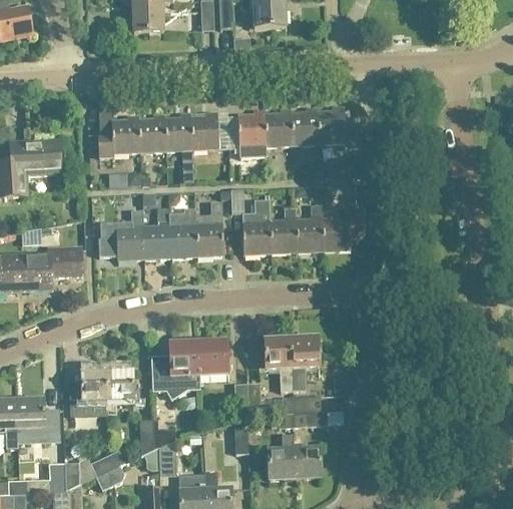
[(0,11),(9,9),(7,0),(0,1),(0,11)]
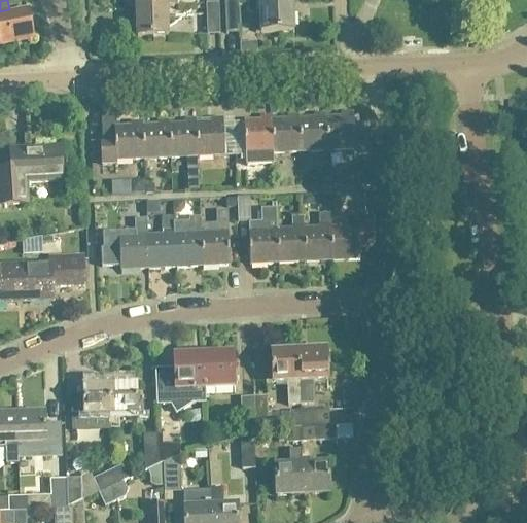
[(209,32),(221,31),(219,0),(207,0),(209,32)]
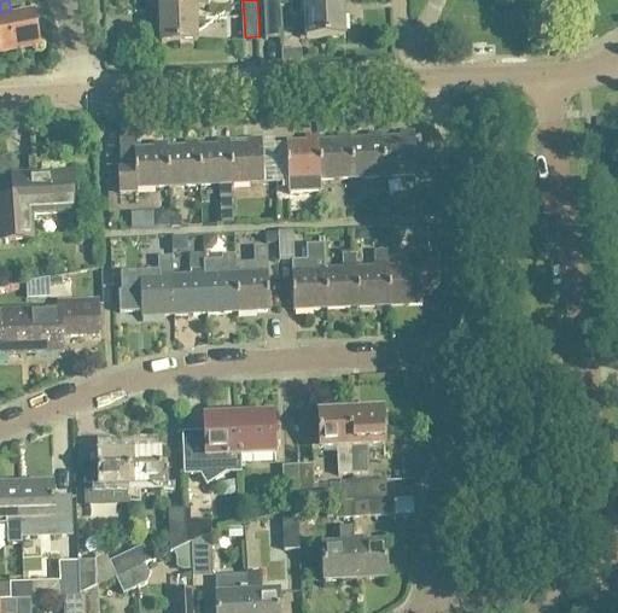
[(280,35),(279,0),(263,0),(264,35),(280,35)]
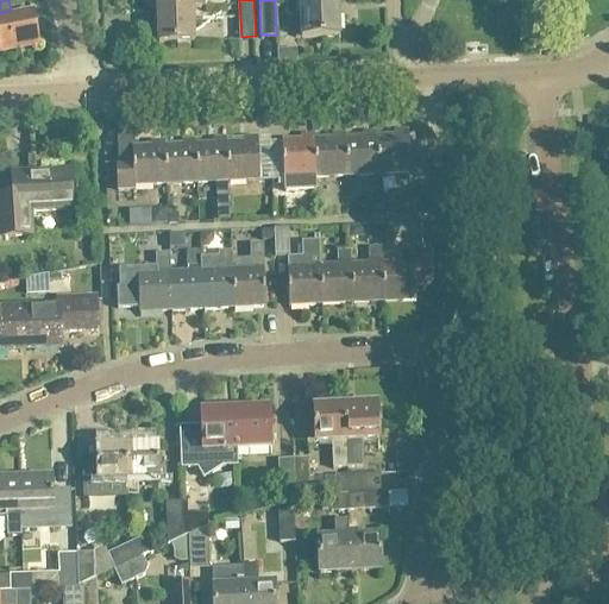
[(287,12),(300,12),(301,35),(339,32),(338,0),(286,0),(287,12)]
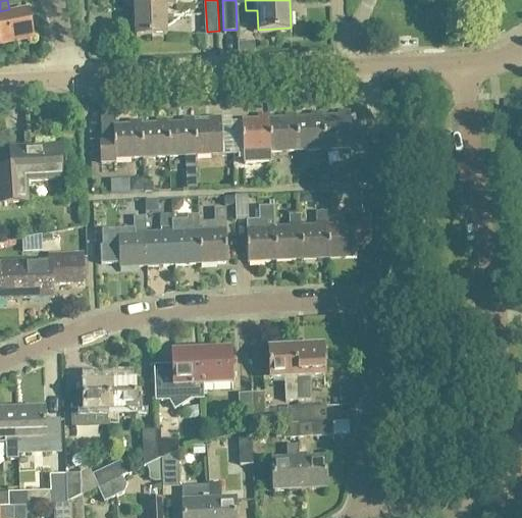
[(163,33),(166,33),(165,4),(136,5),(136,34),(151,34),(151,38),(163,37),(163,33)]
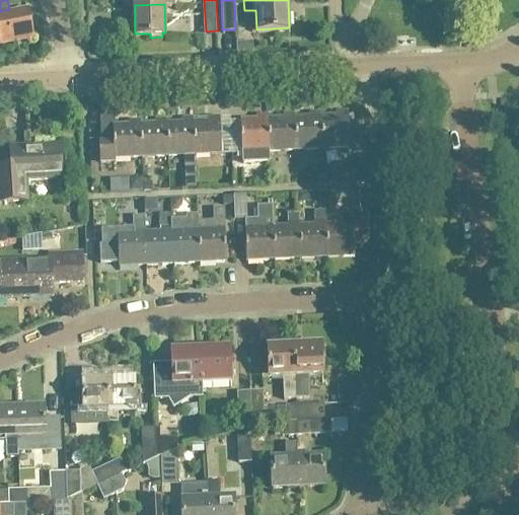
[(167,24),(197,24),(197,4),(167,4),(167,24)]
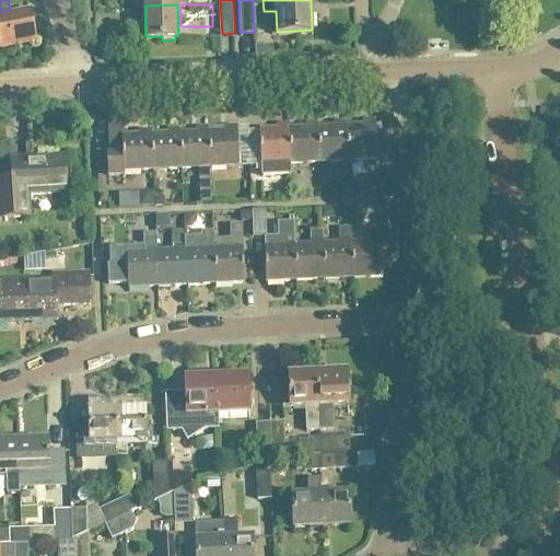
[(35,37),(30,7),(10,10),(0,12),(0,37),(1,44),(35,37)]
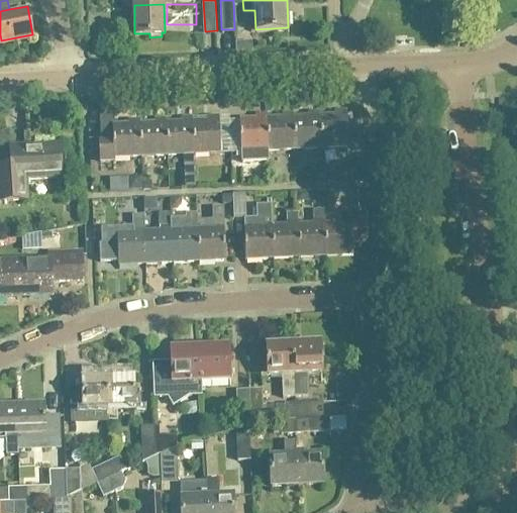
[(363,119),(347,120),(347,108),(335,108),(335,112),(321,113),(321,145),(346,144),(346,150),(364,149),(363,119)]
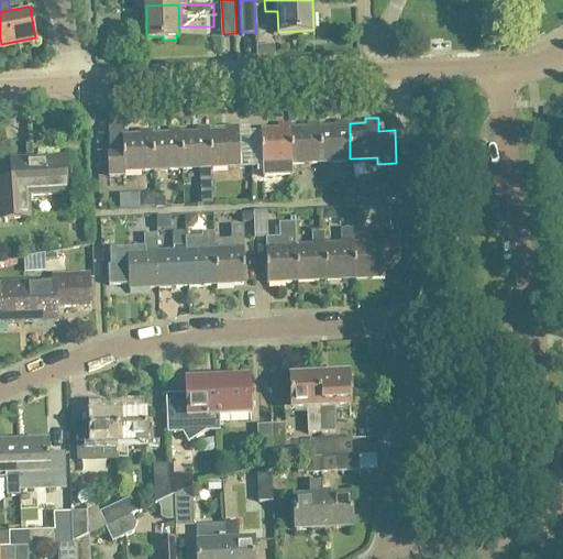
[(337,123),(320,124),(321,160),(350,159),(350,123),(349,119),(337,119),(337,123)]
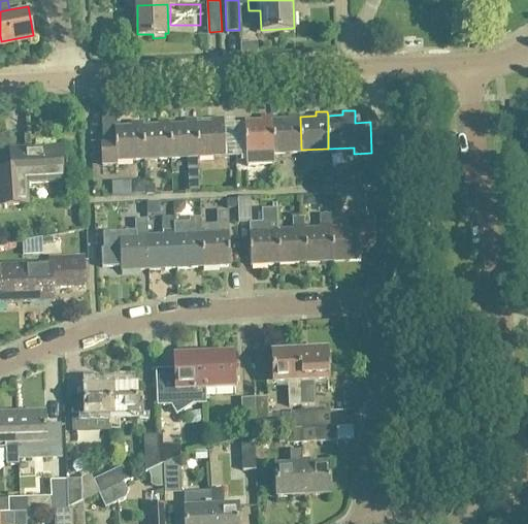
[(289,118),(273,118),(274,152),(301,150),(300,117),(300,112),(288,113),(289,118)]
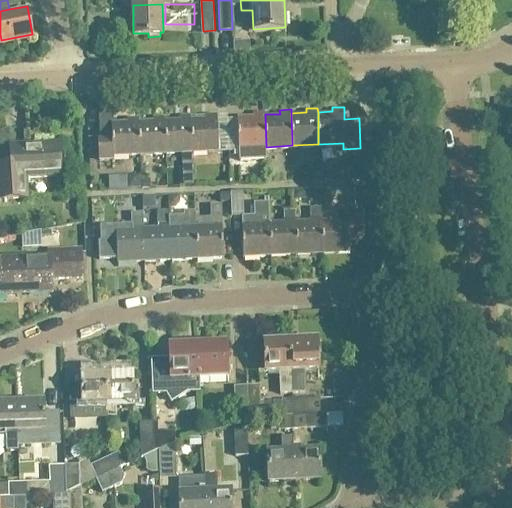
[(266,147),(265,114),(265,110),(253,111),(253,115),(237,115),(239,158),(266,157),(266,147)]
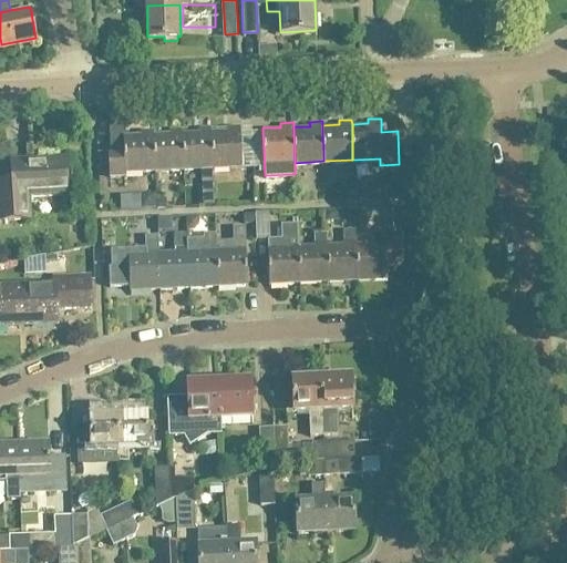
[(243,165),(240,124),(228,125),(228,130),(212,130),(213,166),(243,165)]
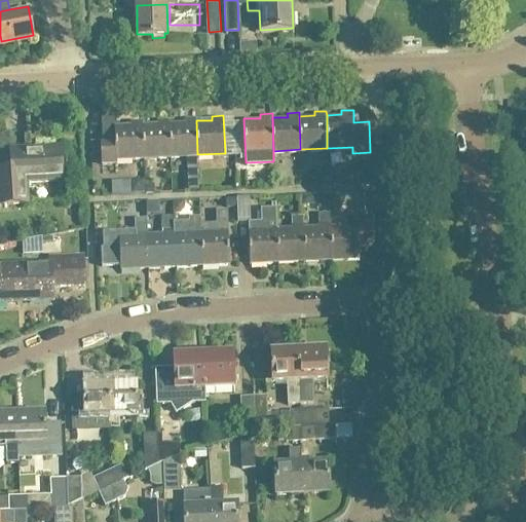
[(185,121),(170,122),(170,155),(186,154),(187,172),(197,172),(197,154),(196,120),(196,116),(185,117),(185,121)]
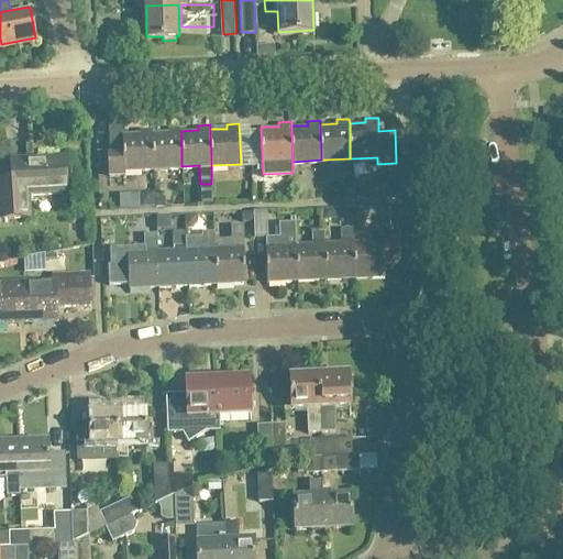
[(169,131),(153,132),(153,167),(181,166),(181,131),(181,127),(168,127),(169,131)]
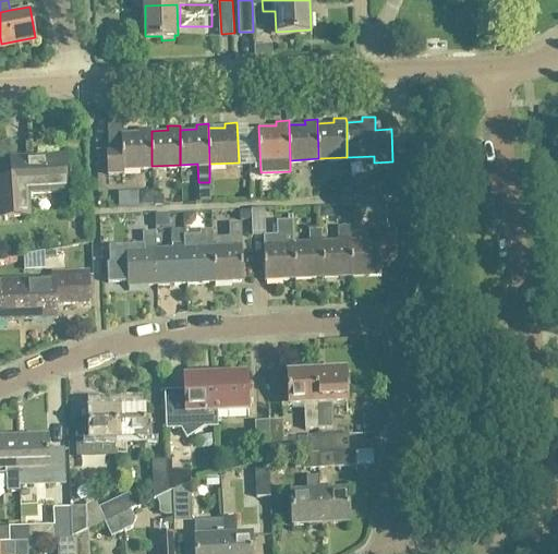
[(152,166),(152,131),(152,127),(138,127),(138,131),(121,132),(121,143),(106,144),(107,171),(124,170),(123,167),(152,166)]
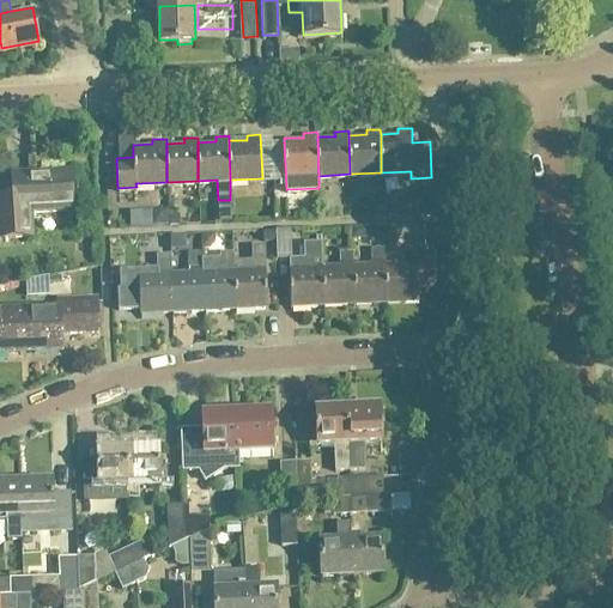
[(73,206),(71,169),(13,172),(14,194),(0,194),(0,237),(34,235),(32,208),(73,206)]
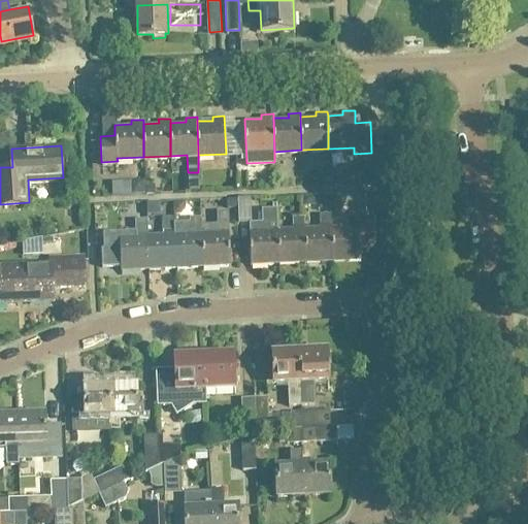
[(344,165),(329,165),(330,182),(345,181),(344,165)]
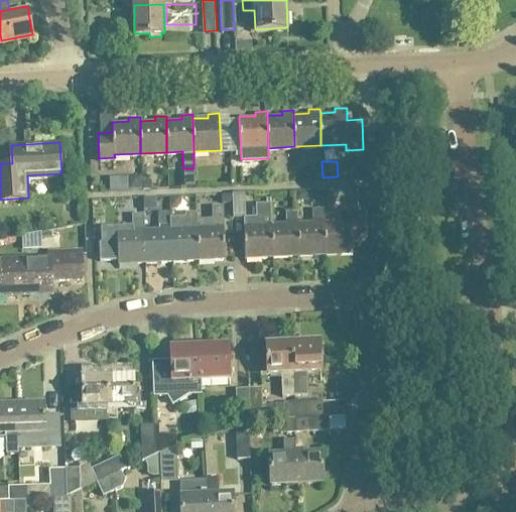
[(139,170),(127,171),(127,185),(139,184),(139,170)]
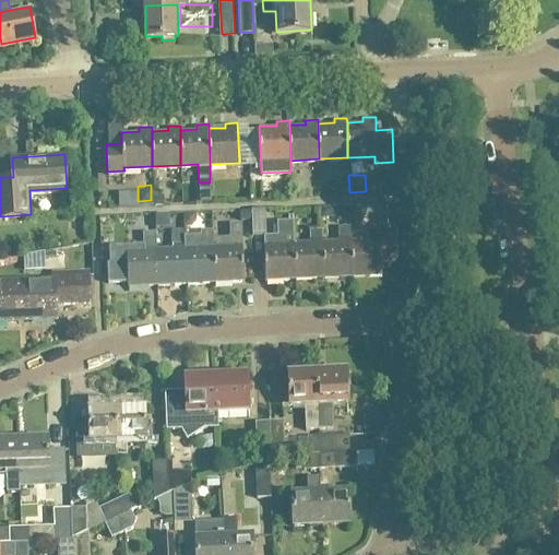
[(401,201),(387,202),(388,221),(402,220),(401,201)]
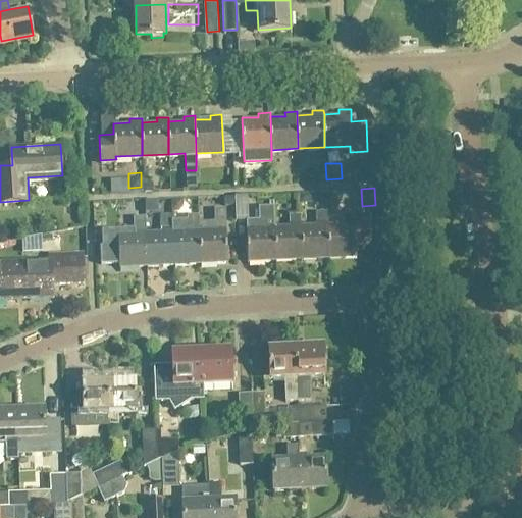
[(232,193),(222,194),(222,203),(233,202),(232,193)]
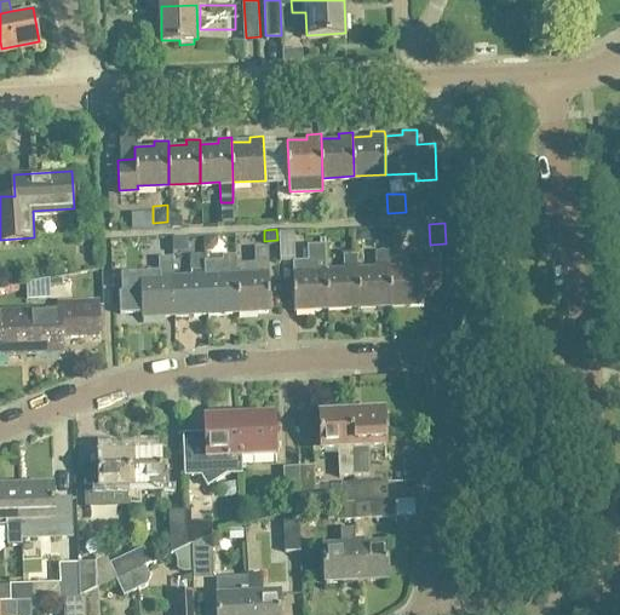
[(216,231),(204,231),(204,246),(212,246),(217,240),(216,231)]
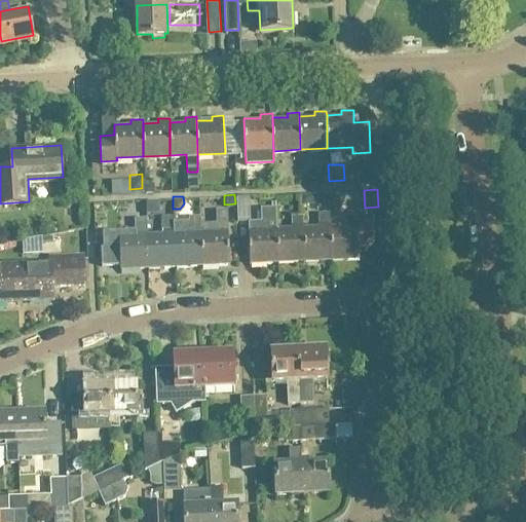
[(277,260),(275,227),(276,227),(275,206),(260,206),(261,219),(248,219),(250,261),(277,260)]
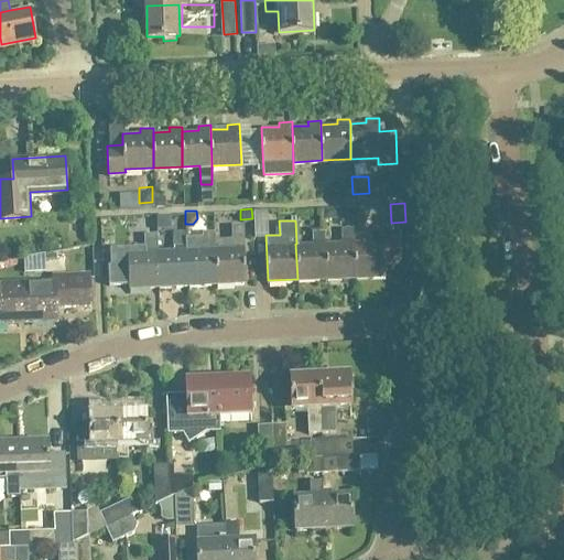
[(217,282),(247,281),(245,223),(230,224),(231,237),(215,238),(217,282)]
